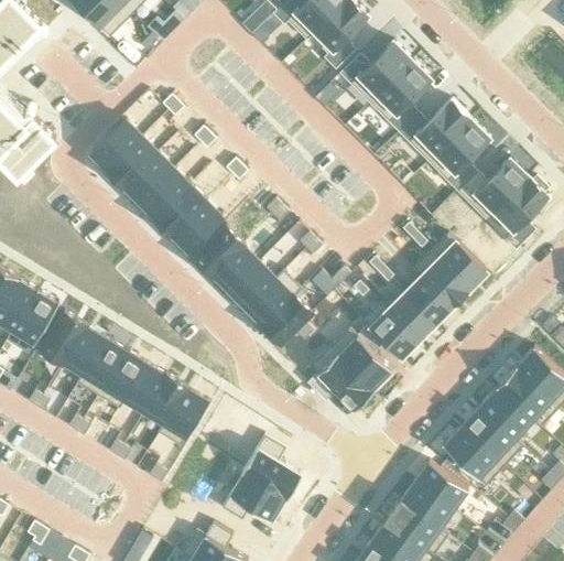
[(0,0),(0,157),(19,175),(52,142),(56,138),(33,114),(26,120),(0,93),(0,64),(42,22),(19,0),(0,0)]
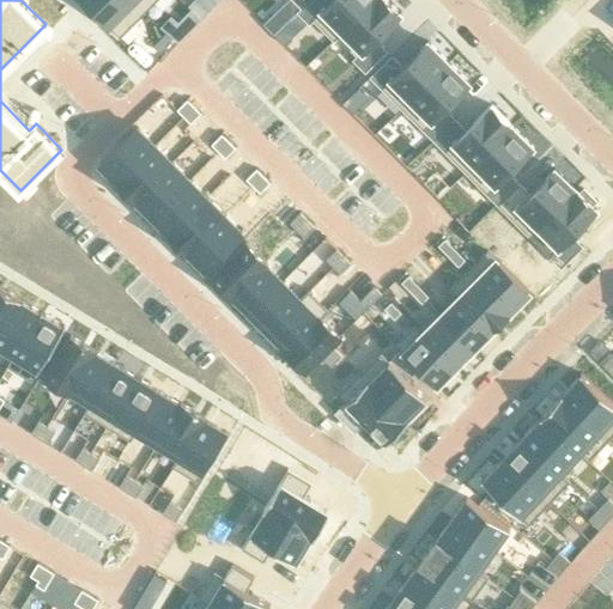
[(128,0),(78,0),(120,41),(144,16),(128,0)]
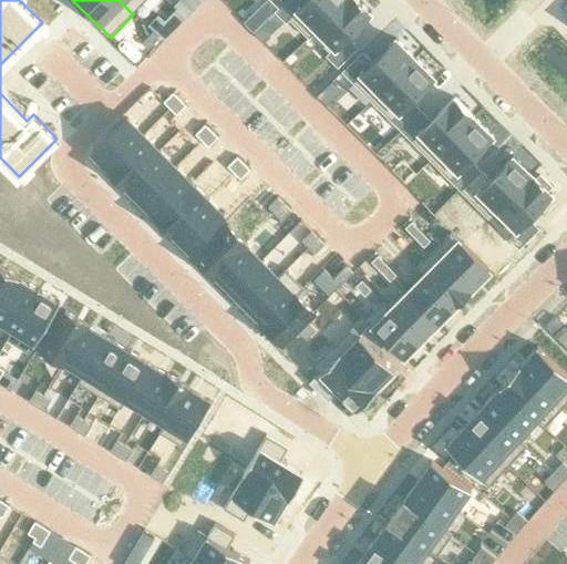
[(119,0),(133,14),(147,0),(119,0)]
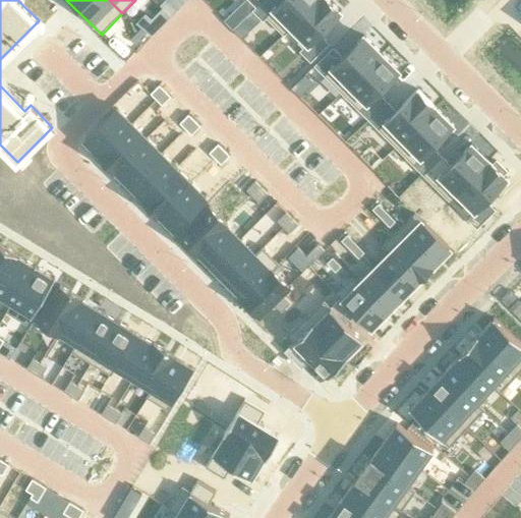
[(246,0),(247,0),(256,9),(265,0),(246,0)]
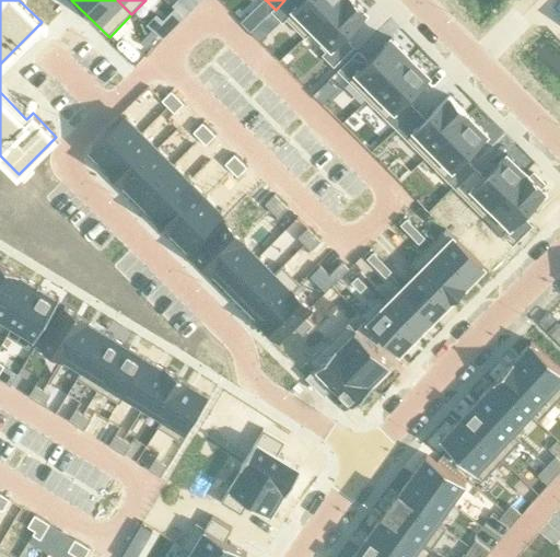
[(284,0),(276,10),(271,13),(282,24),(287,21),(304,39),(305,39),(308,36),(308,35),(343,0),(304,0),(305,0),(304,0),(284,0)]
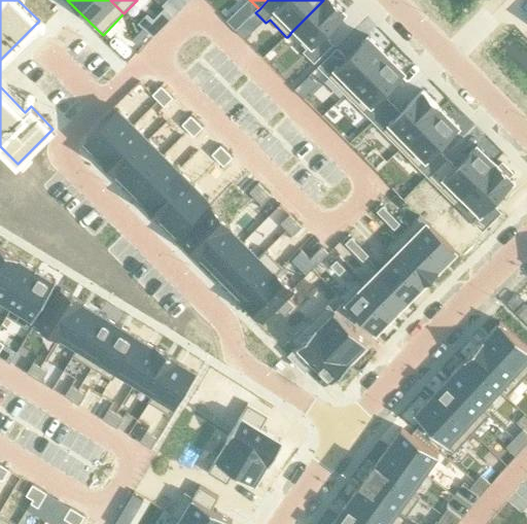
[(329,0),(323,0),(290,33),(290,34),(307,50),(304,54),(314,64),(332,46),(323,37),(345,15),(329,0)]
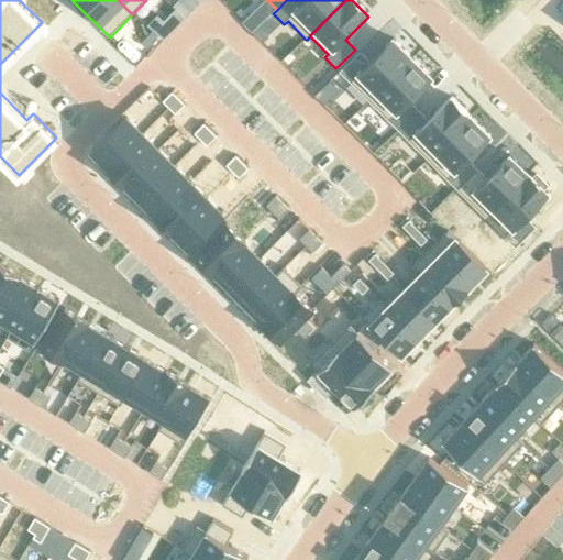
[(360,54),(340,74),(370,102),(412,61),(393,41),(370,64),(360,54)]
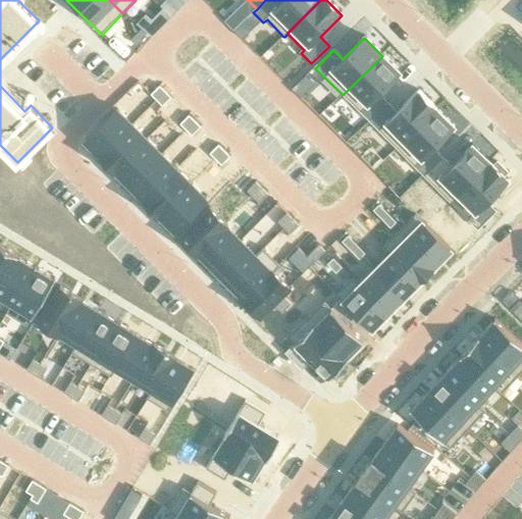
[(382,56),(343,95),(362,115),(369,122),(387,104),(380,97),(378,95),(400,73),(382,56)]
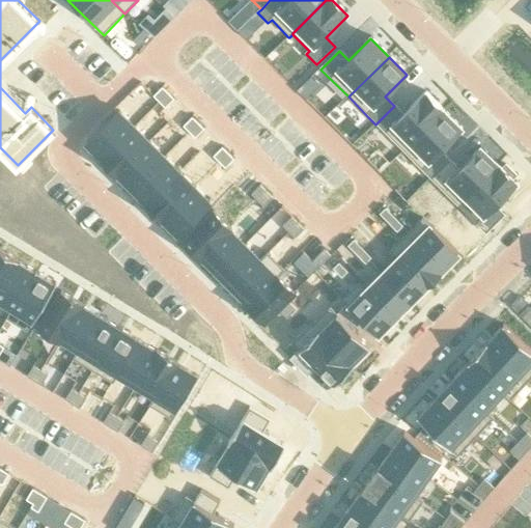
[(162,89),(154,98),(159,104),(168,95),(162,89)]
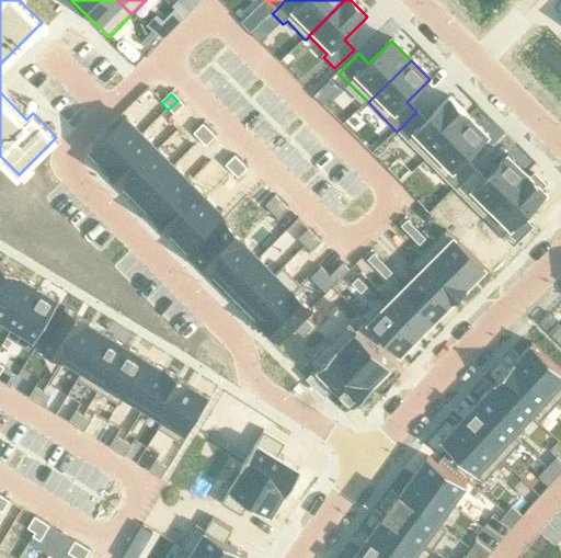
[(416,112),(397,132),(426,161),(469,118),(449,99),(426,122),(416,112)]
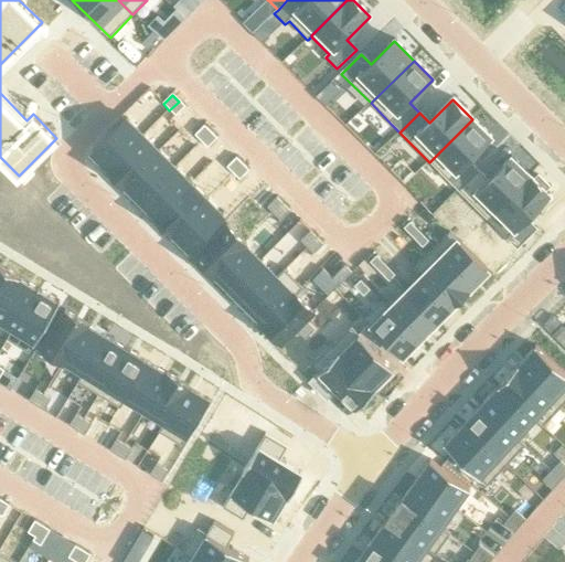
[(179,102),(169,110),(176,117),(185,107),(179,102)]
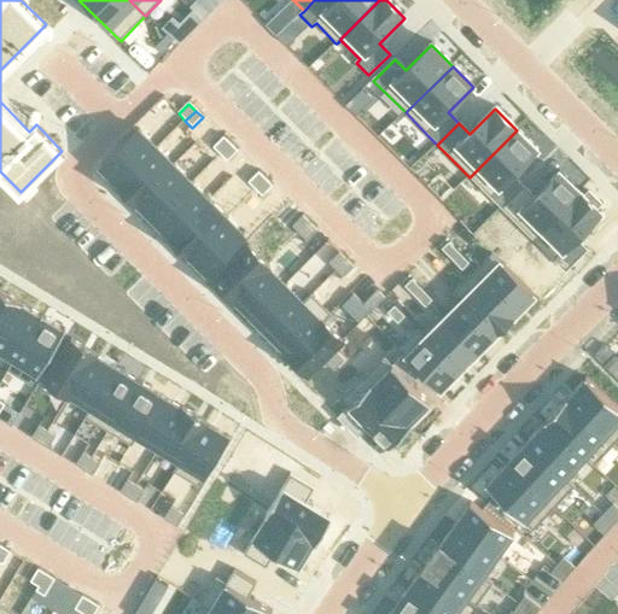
[(517,130),(470,177),(501,209),(523,187),(512,176),(537,151),(517,130)]
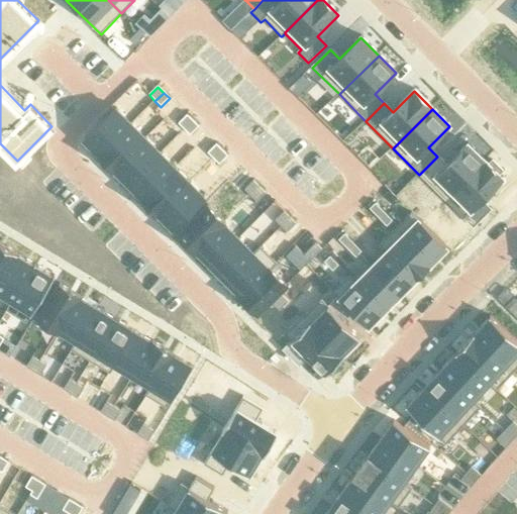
[(115,110),(84,141),(99,156),(130,124),(115,110)]
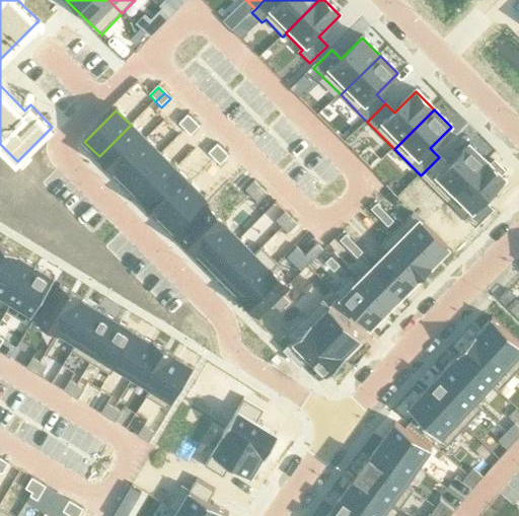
[(188,117),(178,126),(186,132),(194,123),(188,117)]
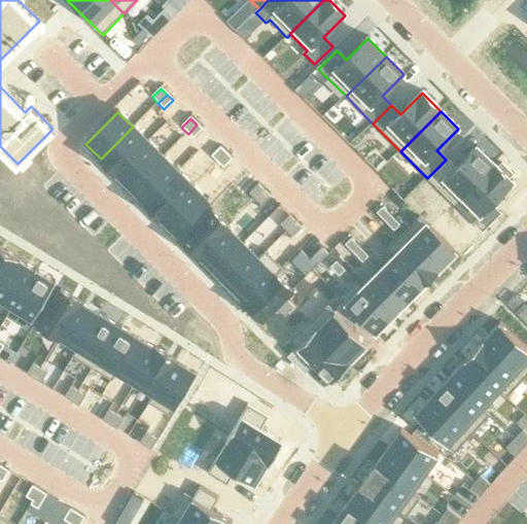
[(197,125),(188,134),(194,139),(203,130),(197,125)]
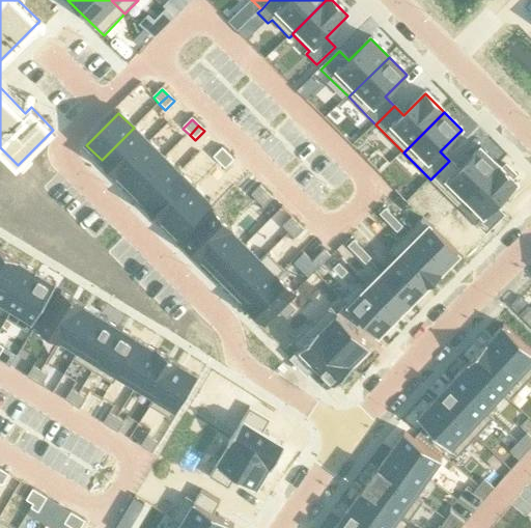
[(102,160),(101,161),(117,177),(118,176),(150,144),(134,128),(102,160)]
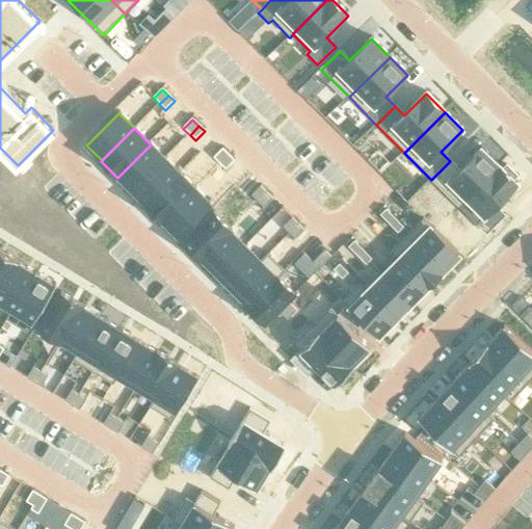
[(151,144),(118,177),(134,193),(166,161),(151,144)]
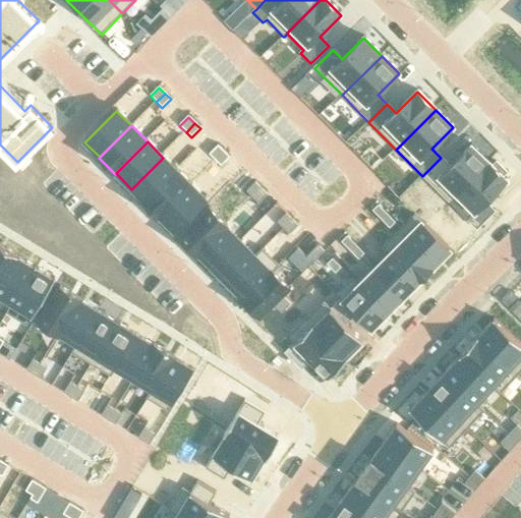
[(441,158),(422,176),(451,205),(457,197),(489,164),(471,146),(450,167),(441,158)]
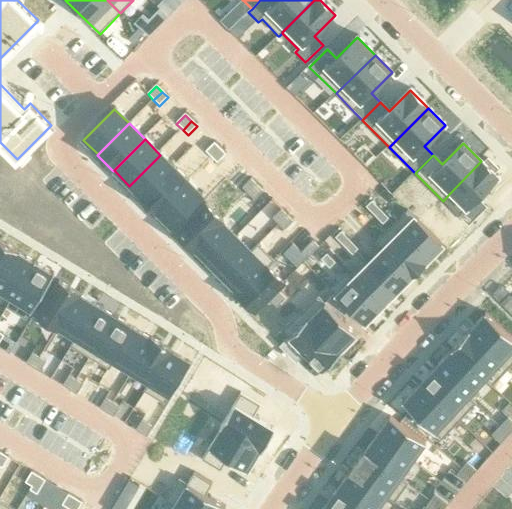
[(214,144),(205,152),(211,158),(219,149),(214,144)]
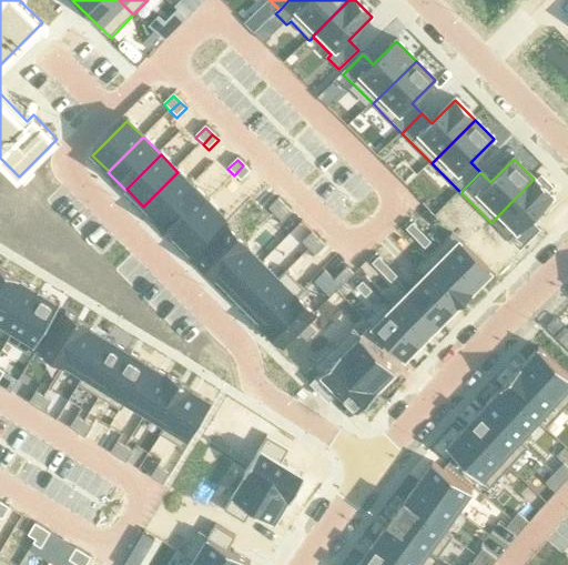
[(243,165),(234,175),(241,182),(250,172),(243,165)]
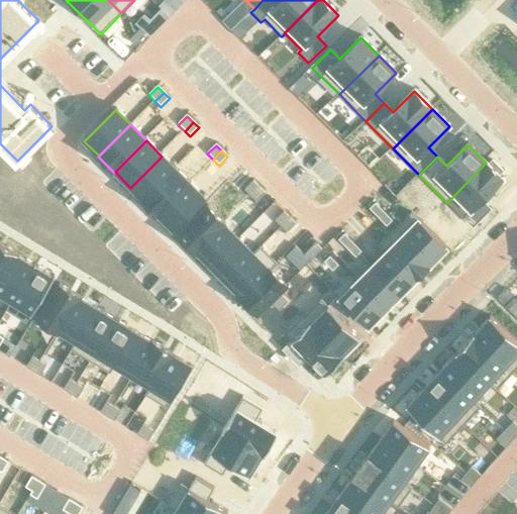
[(162,157),(130,188),(142,200),(174,169),(162,157)]
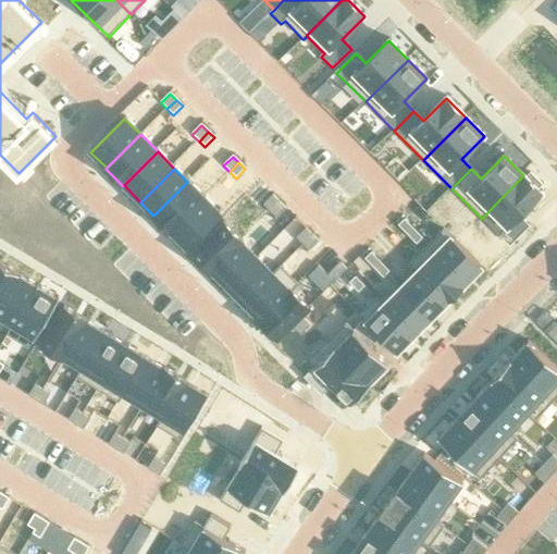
[(523,175),(489,211),(499,221),(506,229),(498,235),(509,246),(529,228),(519,218),(542,195),(537,189),(542,186),(531,175),(527,179),(523,175)]
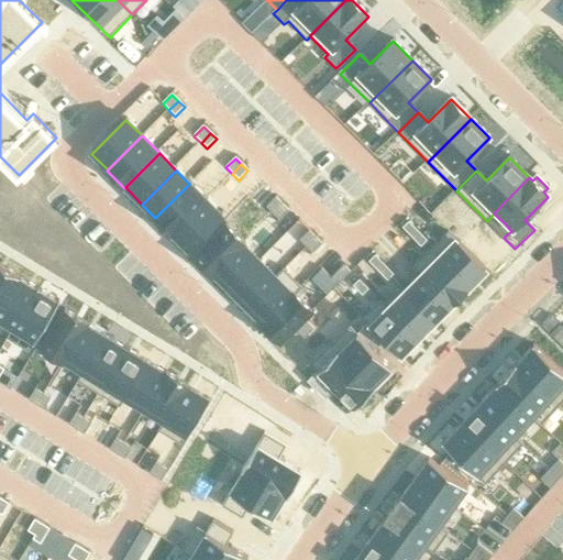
[(155,218),(172,235),(173,235),(207,201),(189,184),(155,218)]
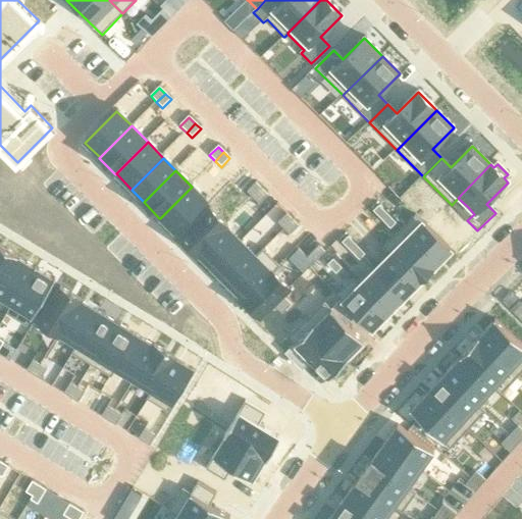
[(256,185),(247,193),(253,198),(261,190),(256,185)]
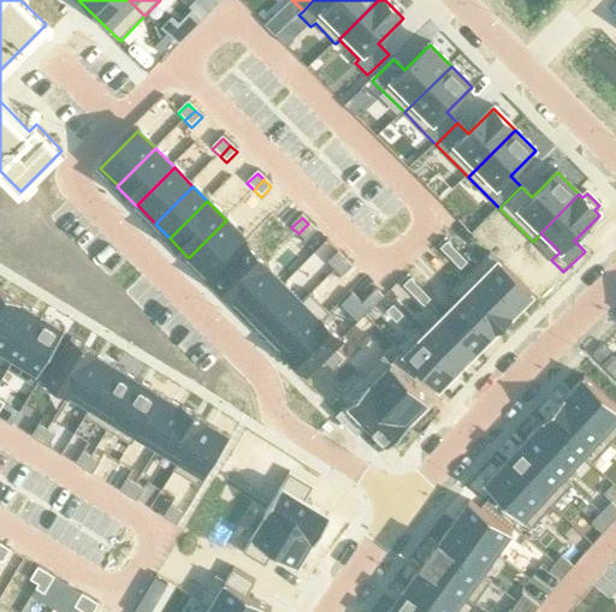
[(226,220),(189,257),(206,274),(244,237),(226,220)]
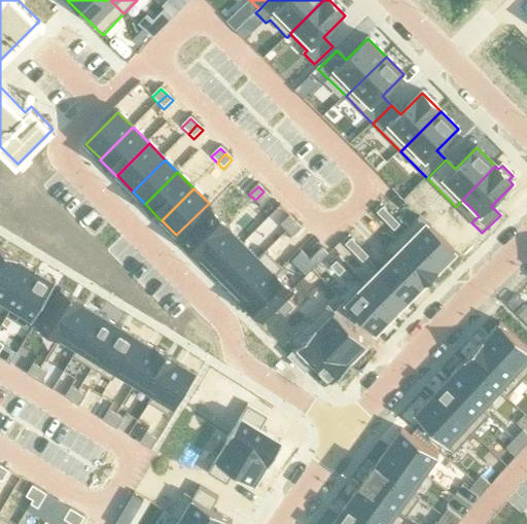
[(264,191),(255,200),(261,207),(270,198),(264,191)]
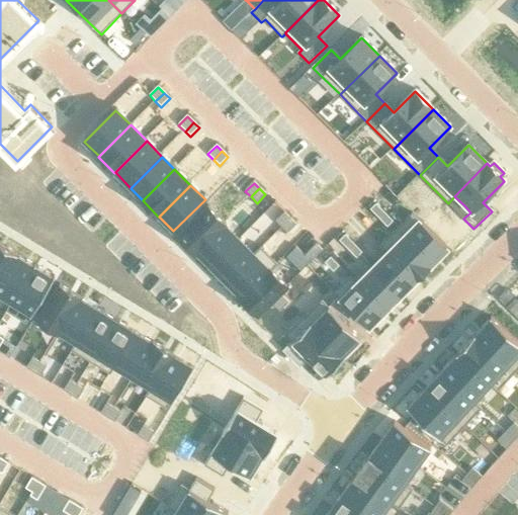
[(375,204),(370,210),(378,220),(384,213),(375,204)]
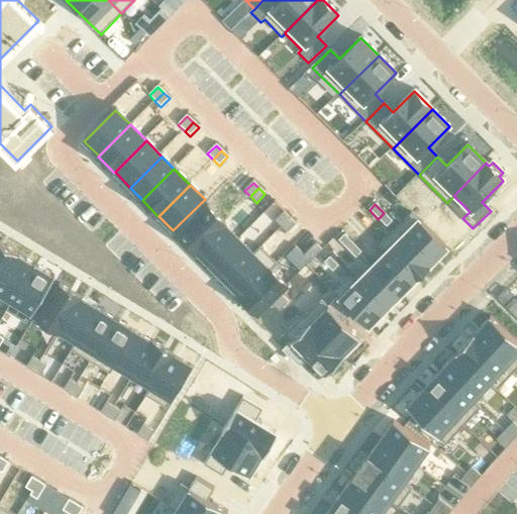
[(208,207),(179,236),(196,253),(197,252),(224,225),(225,224),(208,207)]
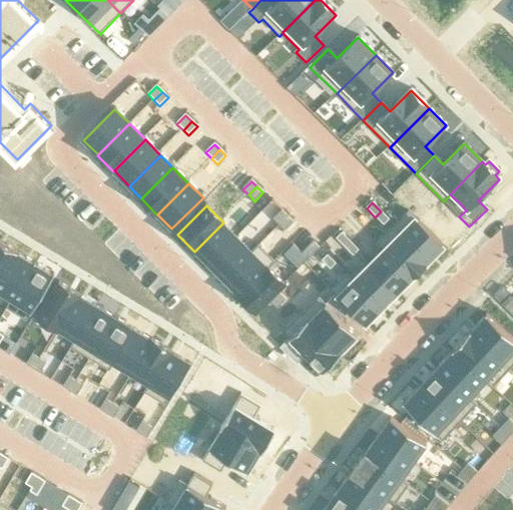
[(282,211),(274,220),(279,225),(288,217),(282,211)]
